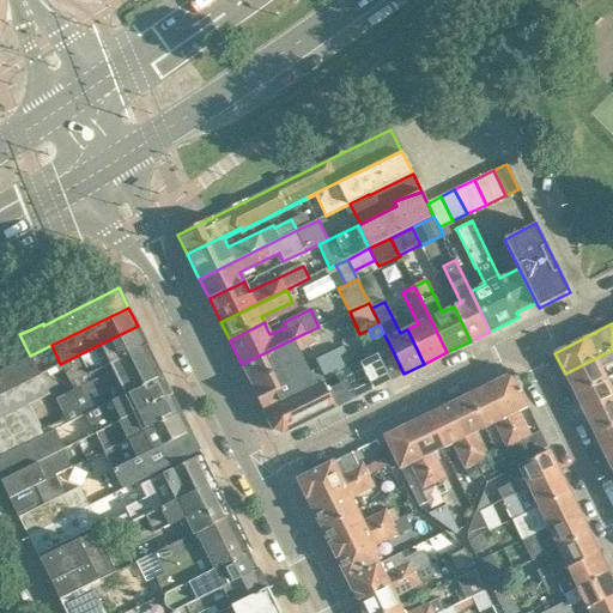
[(147,345),(138,326),(60,364),(70,382),(110,363),(147,345)]
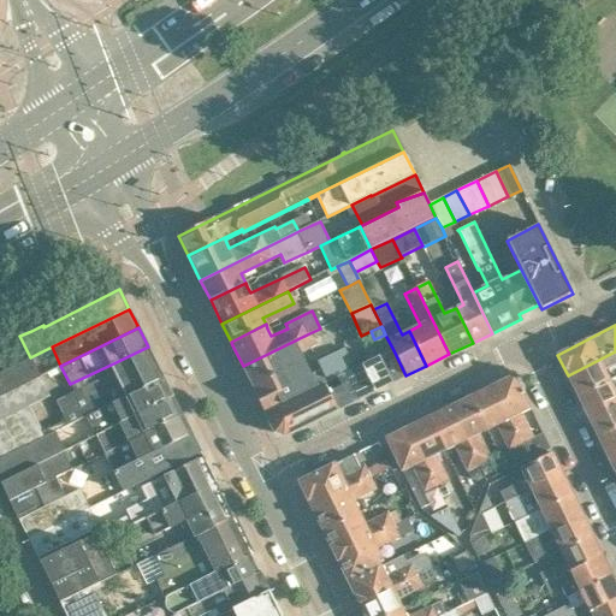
[(309,333),(243,366),(253,385),(304,360),(301,353),(315,345),(309,333)]
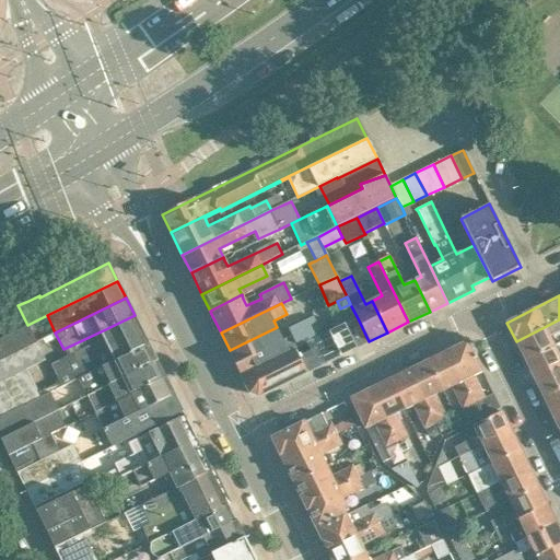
[(0,360),(31,343),(36,341),(27,325),(18,305),(0,313),(0,360)]
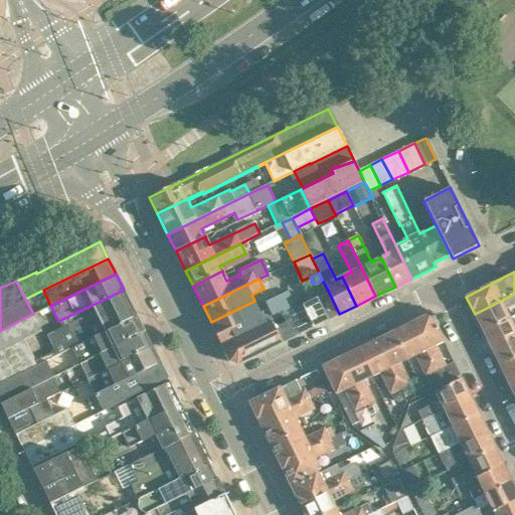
[(71,347),(96,335),(136,315),(124,290),(93,305),(95,309),(94,309),(45,334),(55,355),(71,347)]
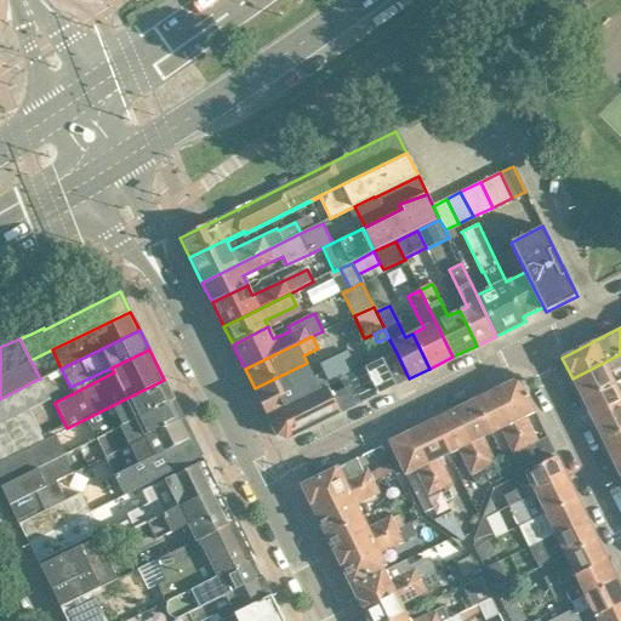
[(307,363),(255,388),(256,393),(267,416),(325,388),(326,387),(339,381),(358,371),(348,351),(319,365),(323,374),(314,379),(309,368),(307,363)]
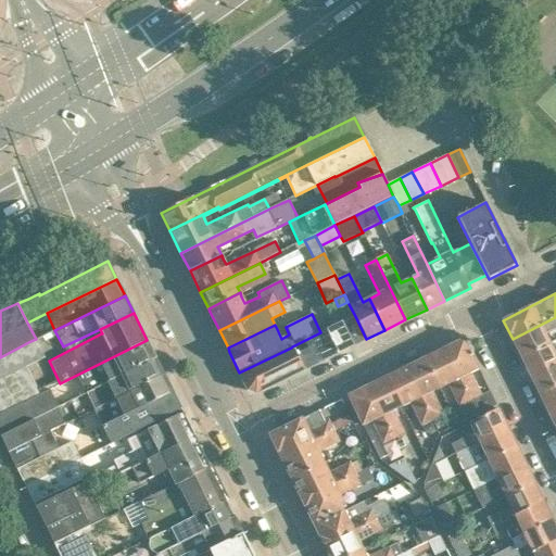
[(291,348),(239,373),(248,391),(255,393),(366,339),(355,316),(320,332),(303,341),(307,351),(297,355),(292,346),(291,348)]
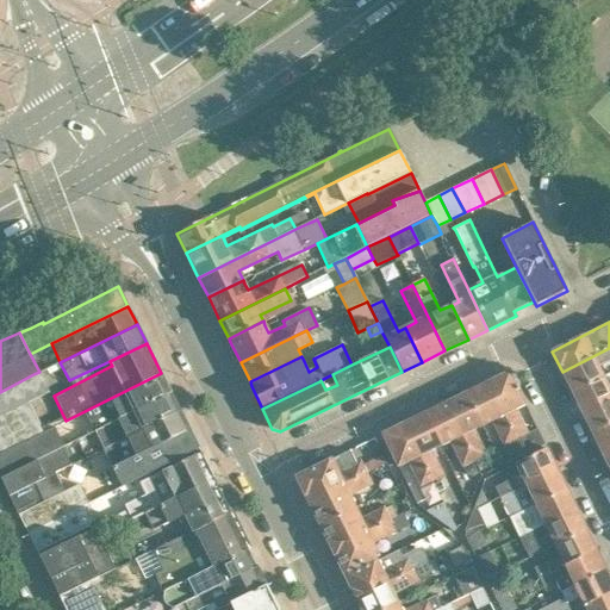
[(609,348),(562,372),(572,392),(596,381),(603,378),(598,366),(609,359),(609,348)]
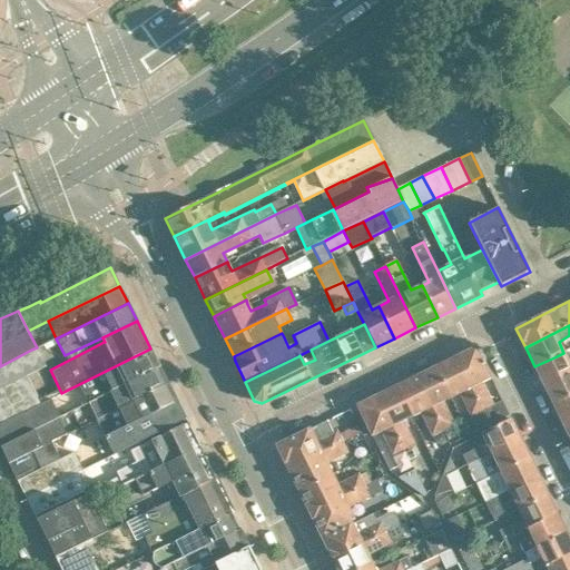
[(31,350),(0,366),(0,387),(26,375),(46,366),(37,347),(31,350)]
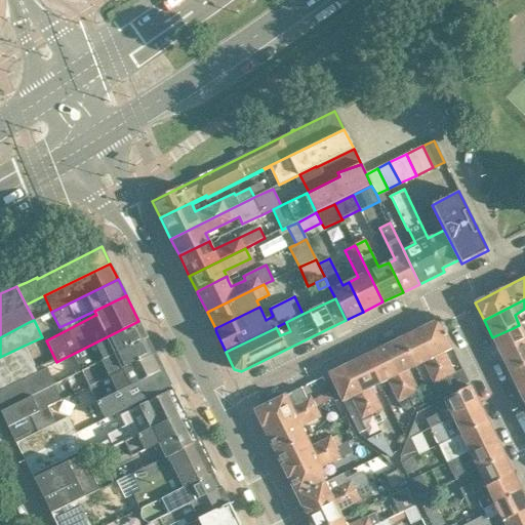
[(147,337),(138,321),(97,341),(73,354),(81,370),(147,337)]
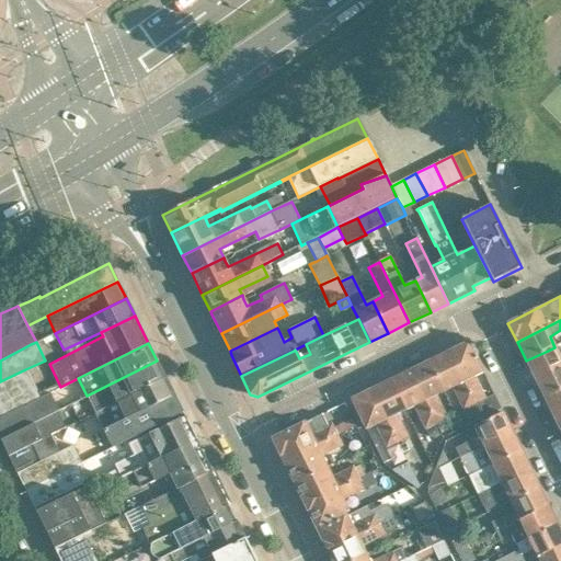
[(468,343),(448,352),(473,404),(474,404),(481,419),(501,409),(494,395),(485,399),(474,376),(483,373),(476,356),(474,356),(468,343)]
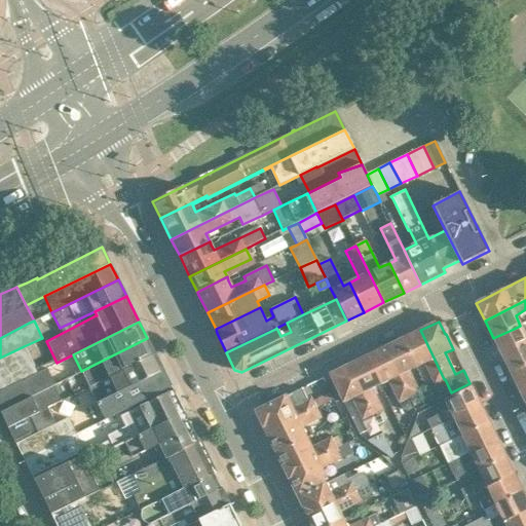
[(493,338),(501,355),(525,343),(525,333),(524,334),(520,326),(514,329),(493,338)]
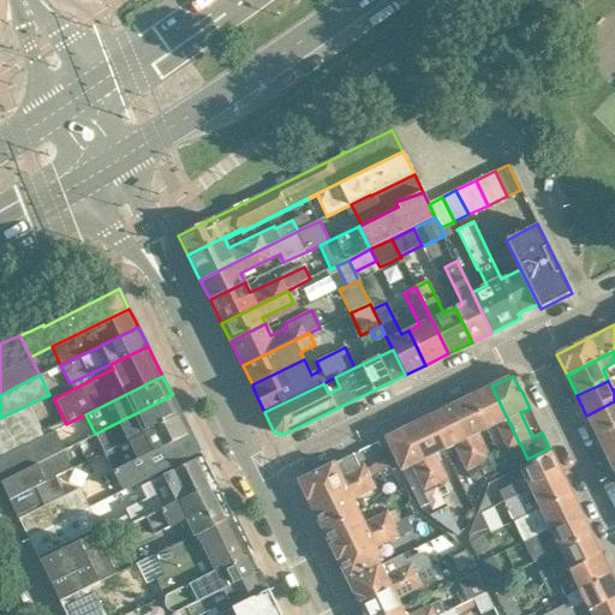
[(491,386),(470,396),(487,430),(495,425),(514,465),(527,459),(519,443),(491,386)]
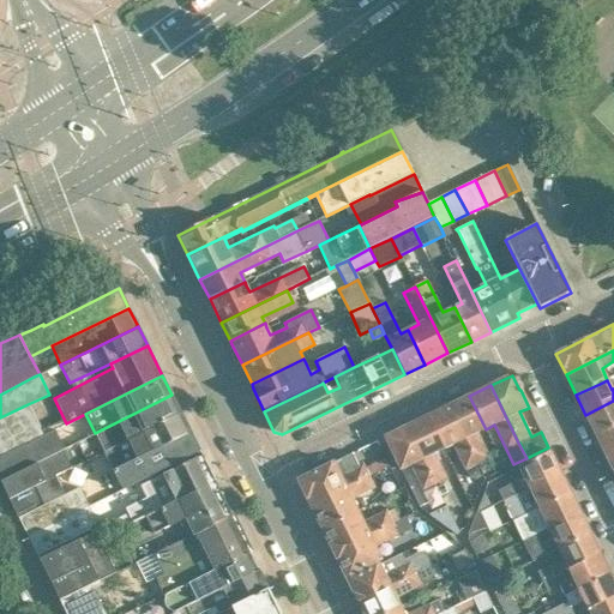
[(104,452),(130,439),(181,414),(172,395),(95,433),(104,452)]
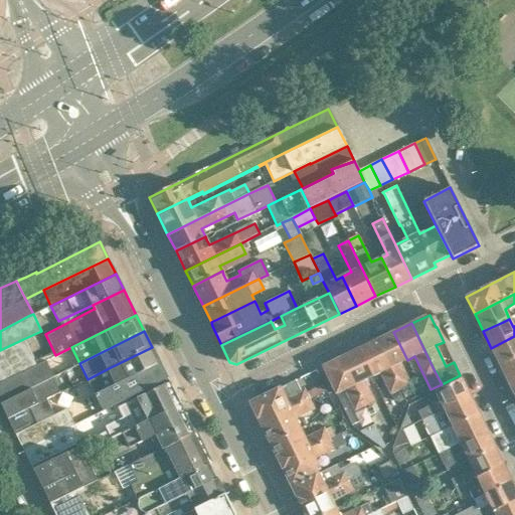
[(399,363),(407,360),(393,332),(375,341),(400,390),(410,385),(399,363)]
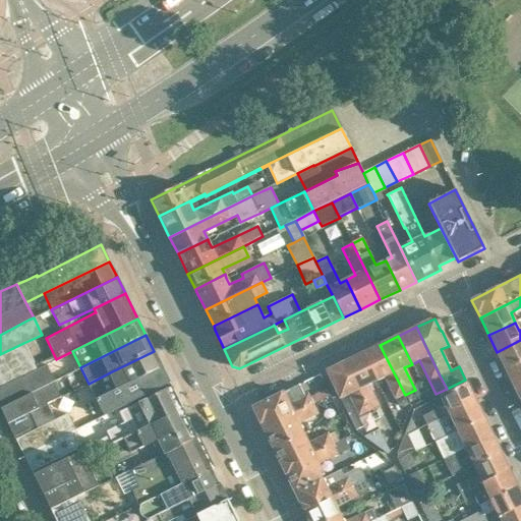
[(520,340),(497,352),(505,369),(520,361),(520,340)]
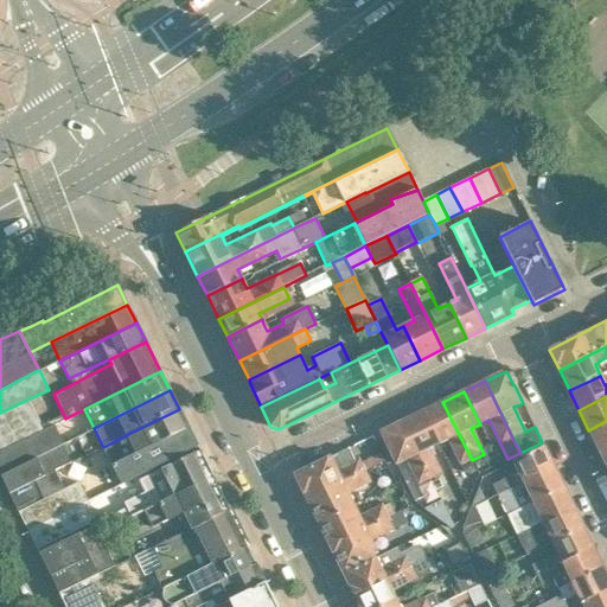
[(0,449),(42,429),(27,400),(0,413),(0,449)]
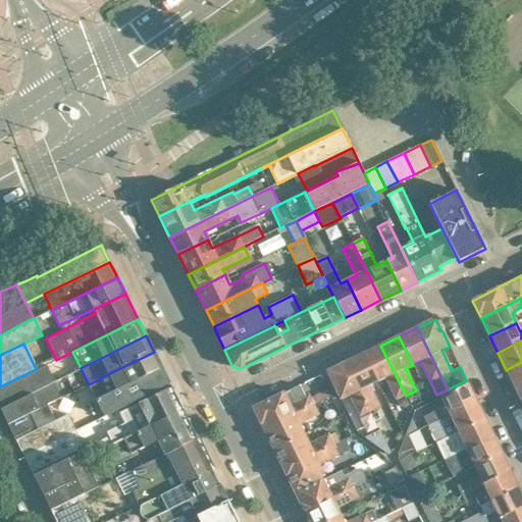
[(396,401),(406,396),(380,346),(363,354),(377,382),(384,378),(396,401)]
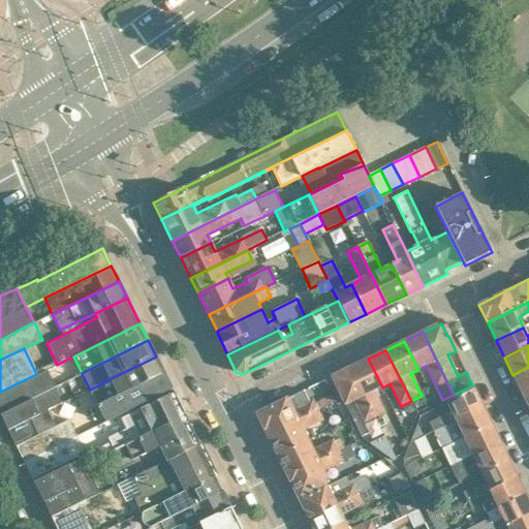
[(164,372),(156,356),(112,378),(90,390),(97,405),(164,372)]
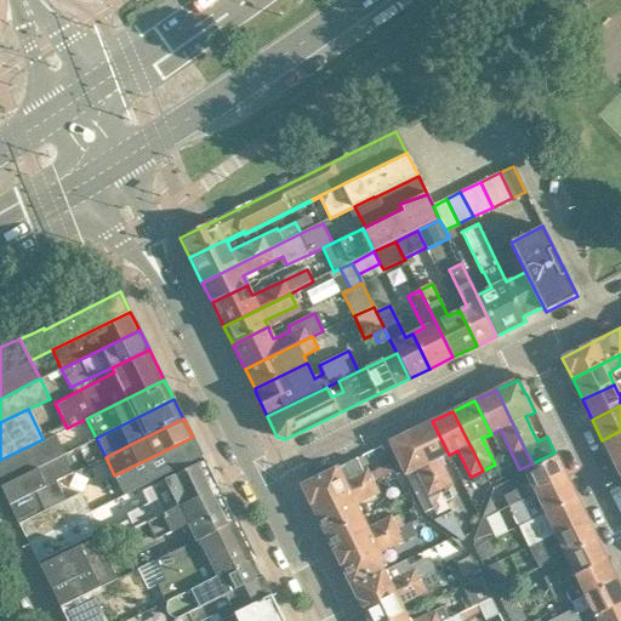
[(449,455),(432,421),(410,432),(439,491),(451,485),(439,460),(449,455)]
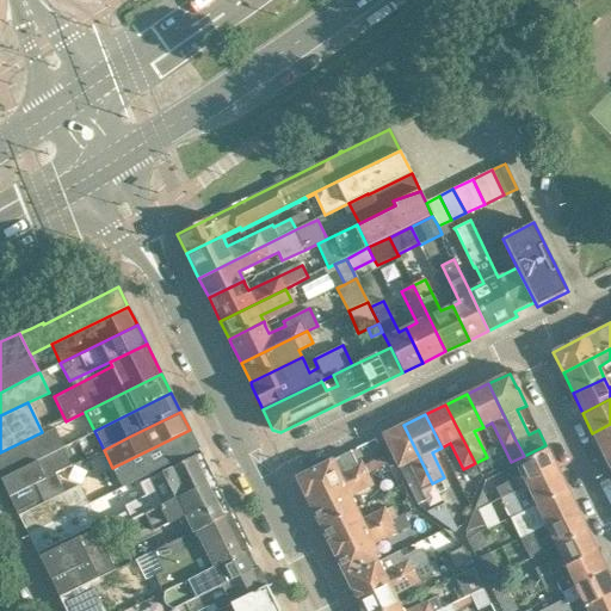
[(610,424),(593,433),(603,454),(610,449),(610,424)]
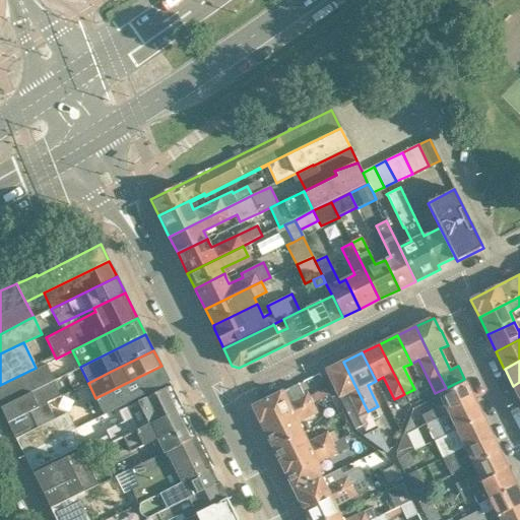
[(358,416),(368,411),(343,362),(326,371),(340,398),(347,394),(358,416)]
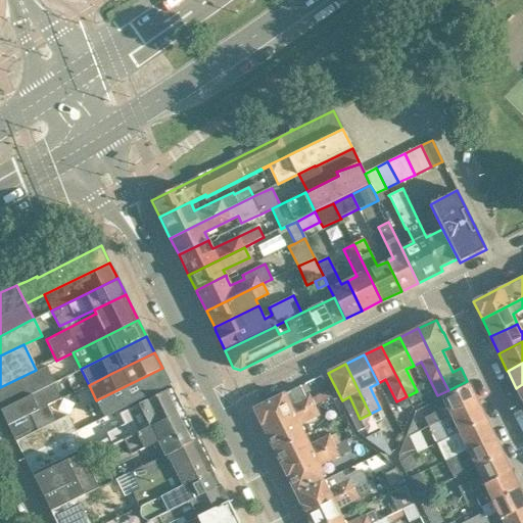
[(36,370),(0,387),(0,407),(1,408),(55,381),(47,365),(36,370)]
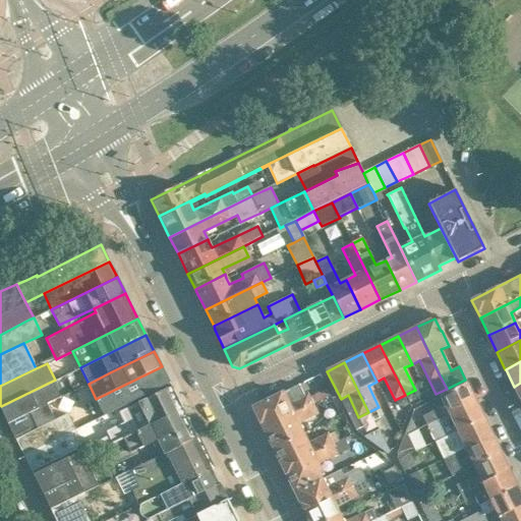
[(170,384),(162,366),(96,399),(105,416),(170,384)]
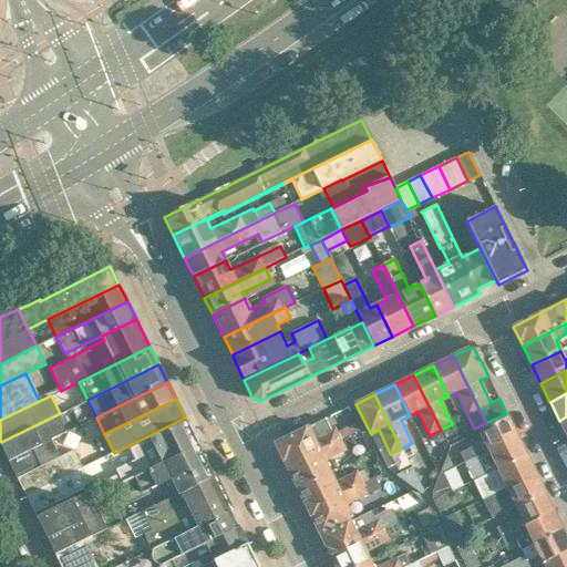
[(1,445),(9,461),(51,439),(65,431),(59,416),(60,415),(60,413),(1,442),(1,444),(1,445)]
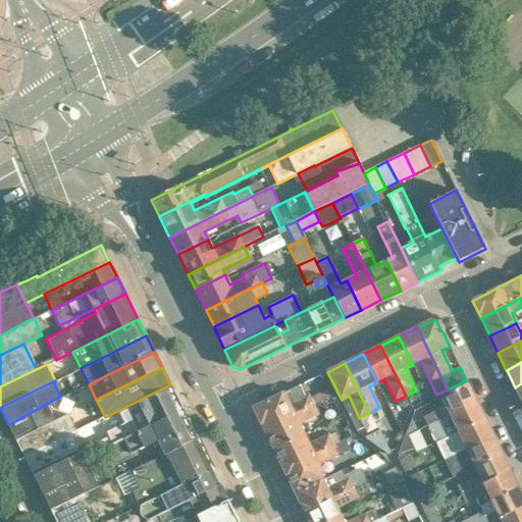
[(444,406),(423,416),(427,425),(476,400),(468,383),(439,398),(444,406)]
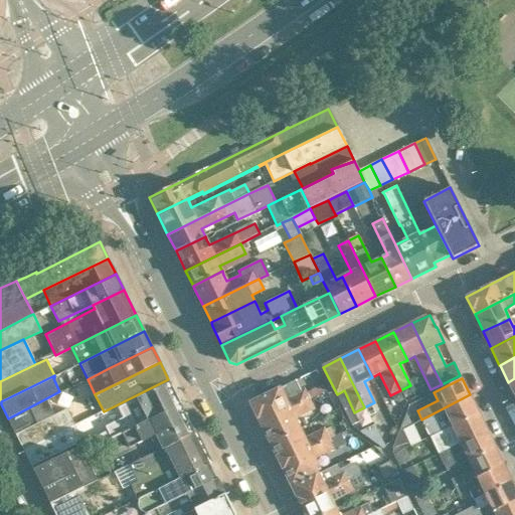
[(306,393),(304,389),(300,391),(295,380),(253,401),(251,406),(260,422),(309,398),(309,400),(327,391),(324,384),(306,393)]
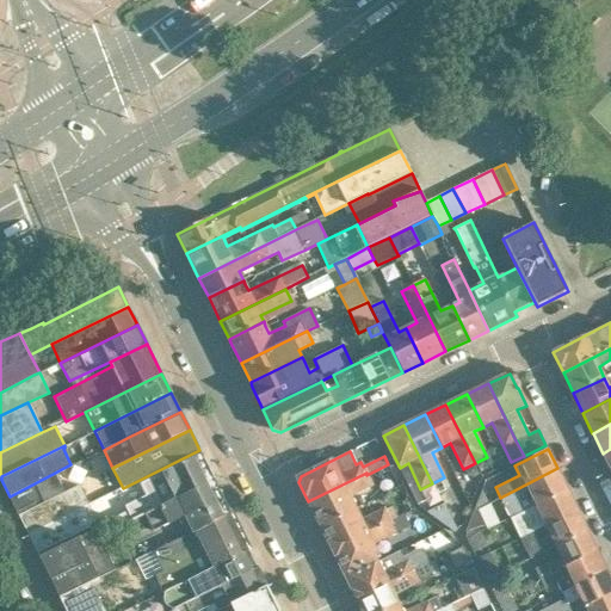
[(109,516),(97,520),(104,534),(133,519),(214,480),(201,454),(140,485),(146,497),(125,506),(128,511),(115,517),(109,516)]
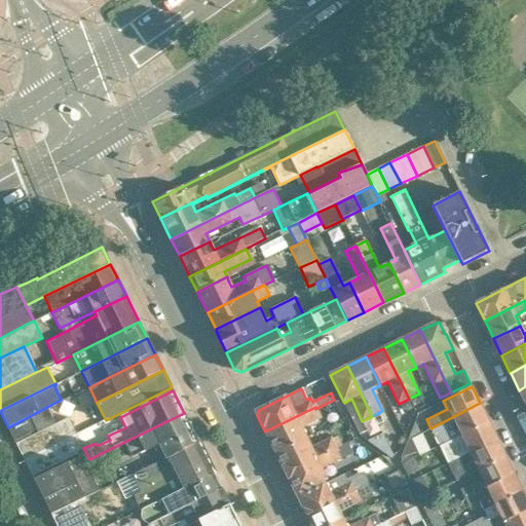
[(408,412),(413,409),(409,400),(400,405),(402,410),(408,412)]
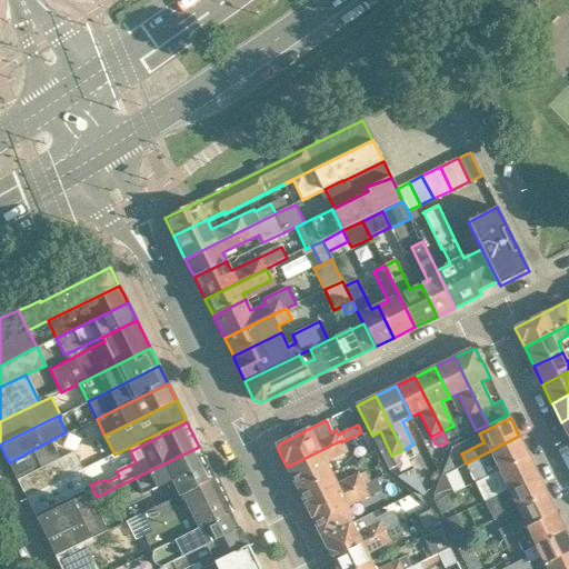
[(519,436),(466,463),(475,481),(497,471),(528,456),(519,436)]
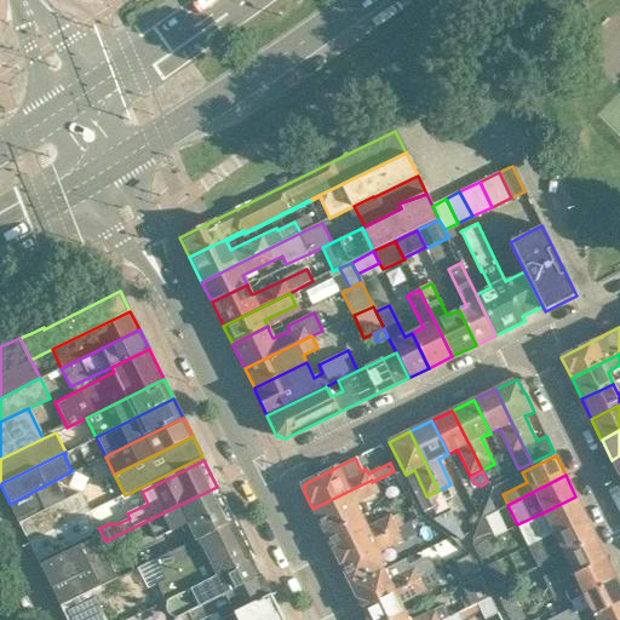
[(10,504),(10,505),(18,522),(65,499),(56,480),(10,504)]
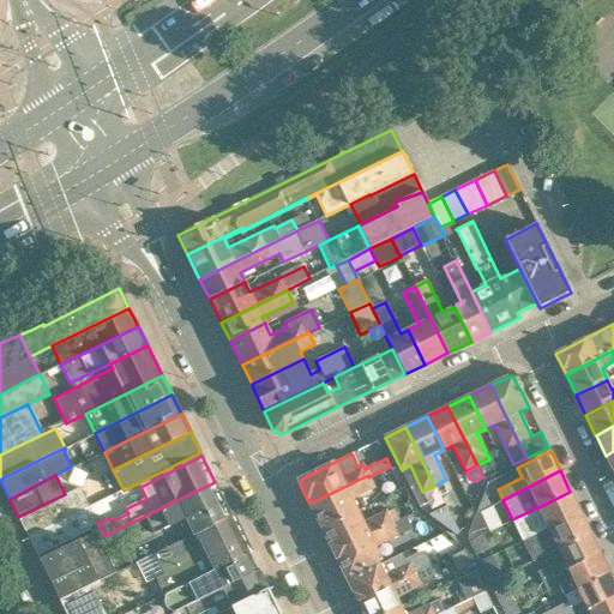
[(368,475),(309,504),(321,528),(357,511),(353,500),(351,499),(374,488),(368,477),(368,475)]
